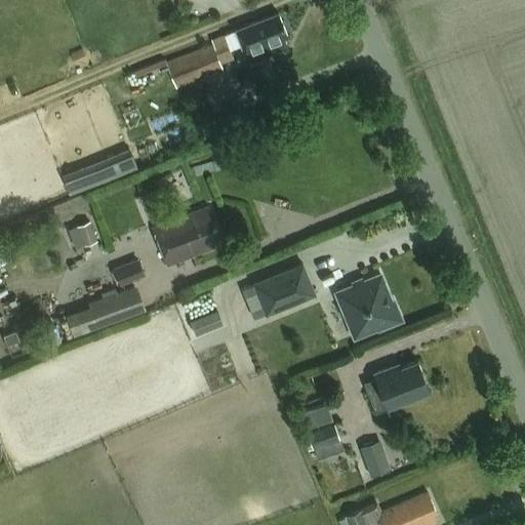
[(278,34),(285,32),(277,12),(233,30),(246,64),(266,56),(264,52),(283,45),(278,34)]
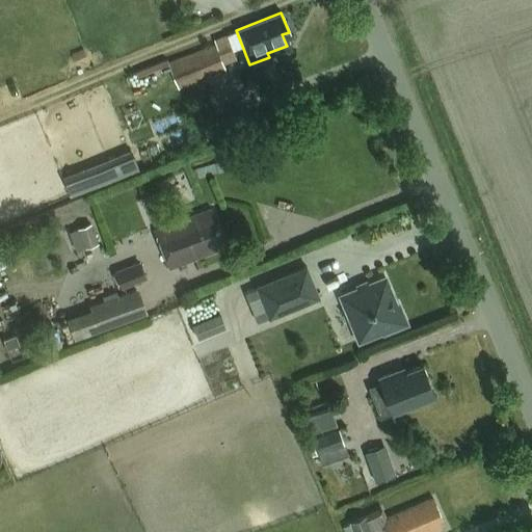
[(220,62),(234,57),(225,34),(213,40),(214,44),(165,62),(176,89),(223,70),(220,62)]
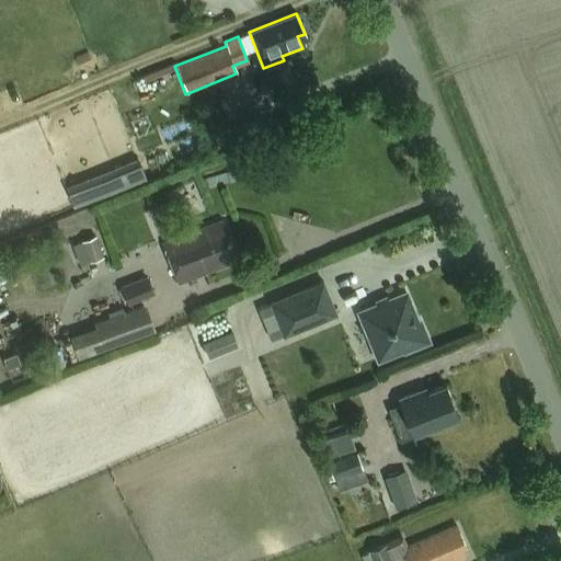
[(217,148),(230,142),(224,129),(212,135),(217,148)]
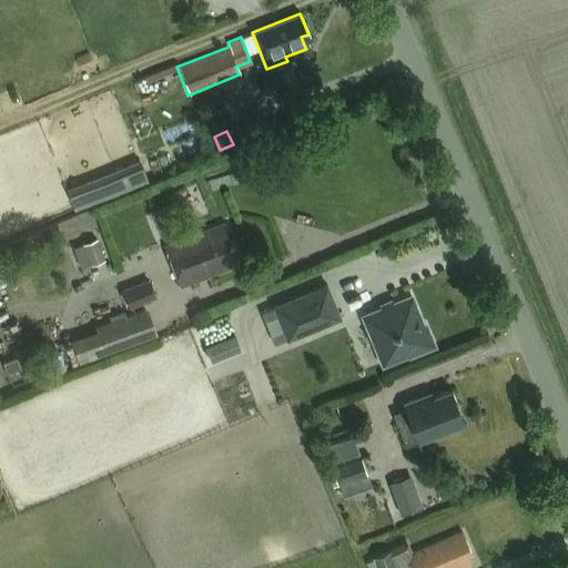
[(110,178),(117,193),(154,178),(148,162),(110,178)]
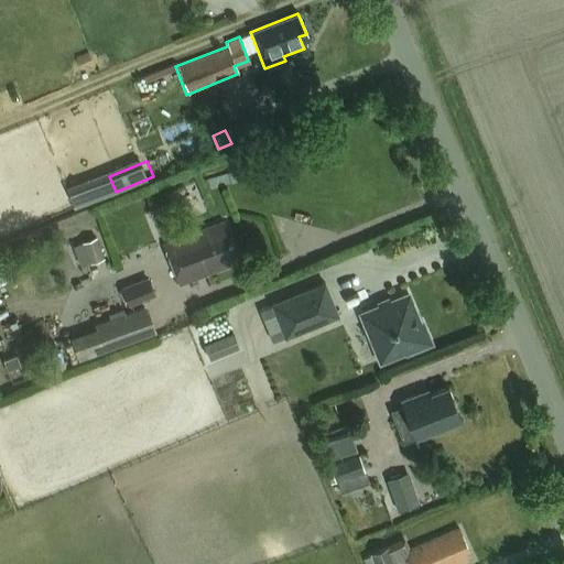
[(175,285),(238,261),(223,224),(161,247),(175,285)]
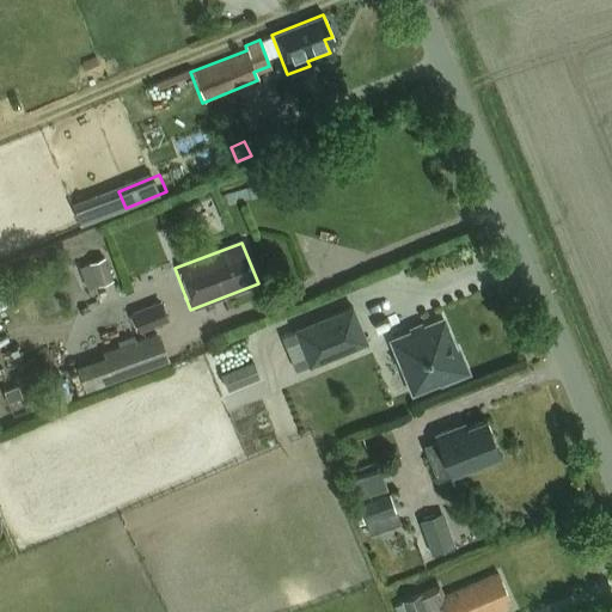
[(97,286),(111,280),(103,258),(89,264),(97,286)]
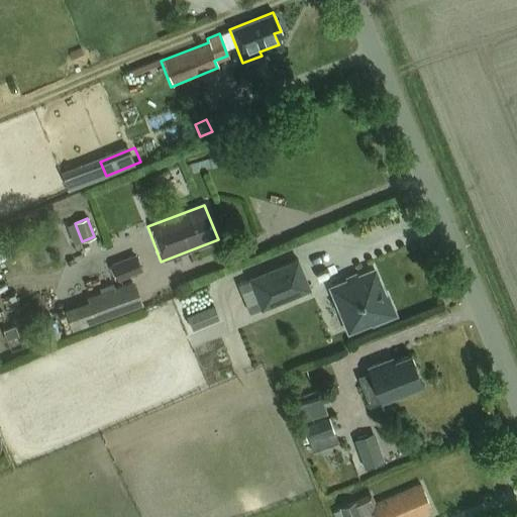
[(118,281),(142,272),(136,255),(111,265),(118,281)]
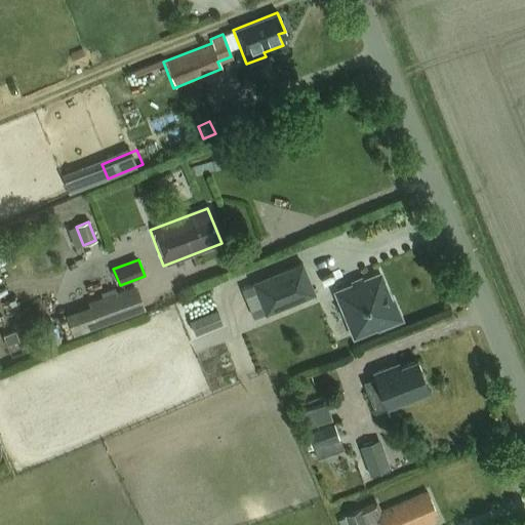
[(301,263),(251,284),(264,315),(265,316),(315,295),(301,263)]
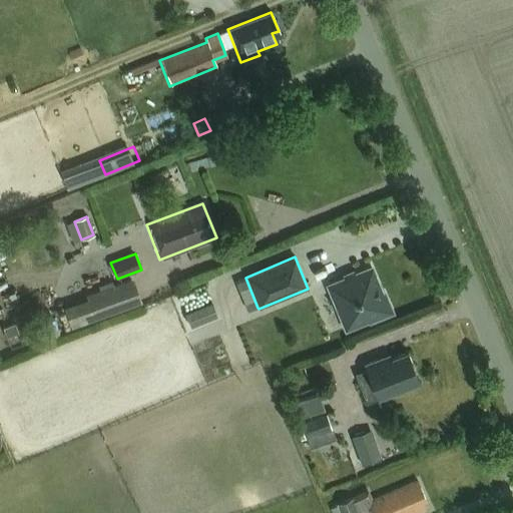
[(370,268),(327,285),(345,328),(366,319),(367,321),(390,311),(382,292),(380,293),(370,268)]
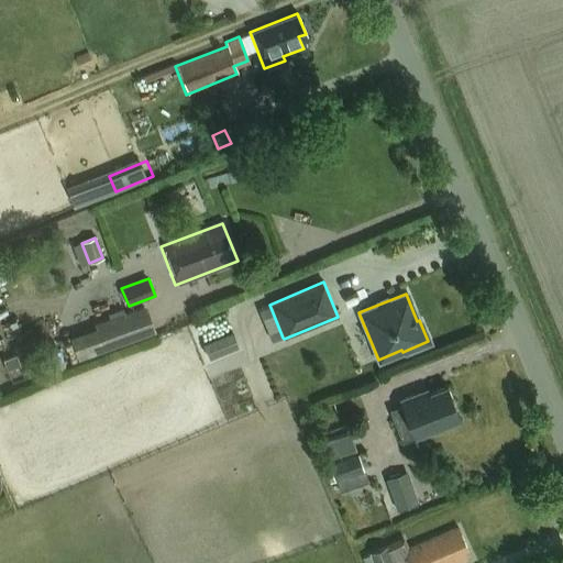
[(79,361),(155,332),(146,307),(124,315),(122,310),(108,315),(110,320),(96,326),(97,328),(70,338),(79,361)]
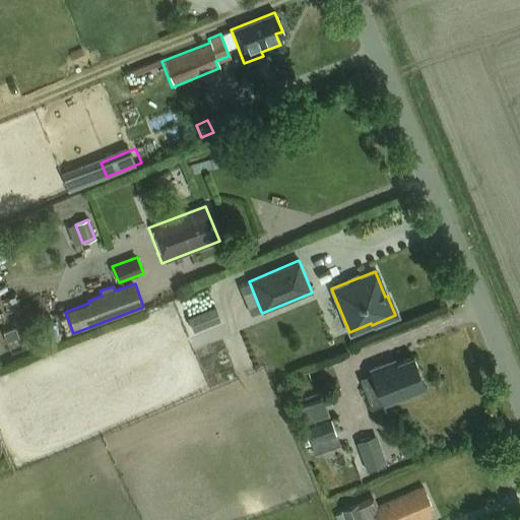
[(213,307),(187,318),(193,332),(219,322),(213,307)]
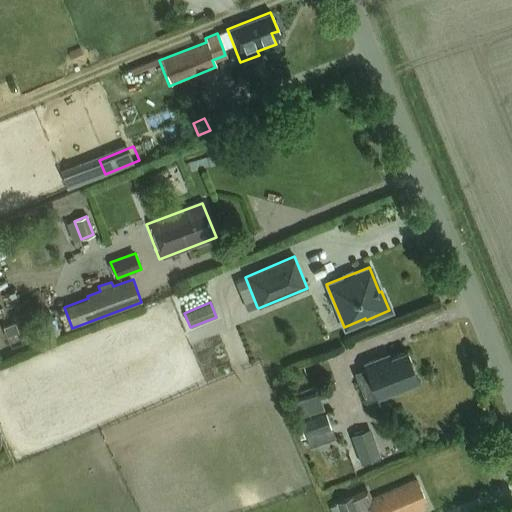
[(6,338),(18,333),(14,323),(2,328),(6,338)]
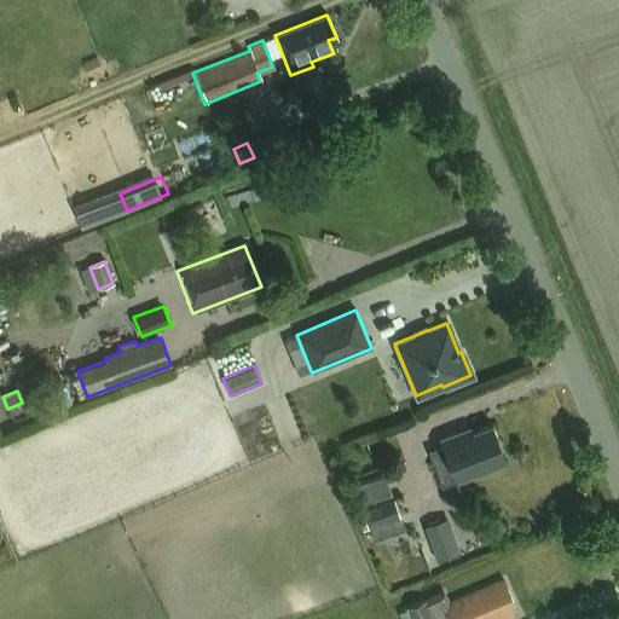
[(492,447),(498,445),(490,424),(460,437),(458,432),(439,440),(443,450),(428,456),(441,487),(456,481),(456,482),(499,463),(492,447)]
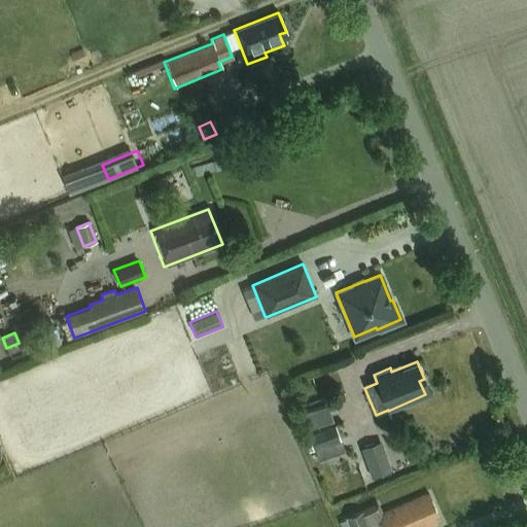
[(308,428),(332,421),(327,406),(303,413),(308,428)]
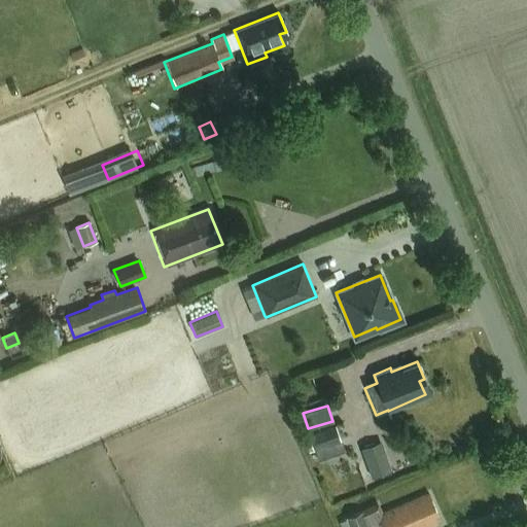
[(340,441),(343,440),(337,425),(308,436),(313,451),(314,450),(340,441)]
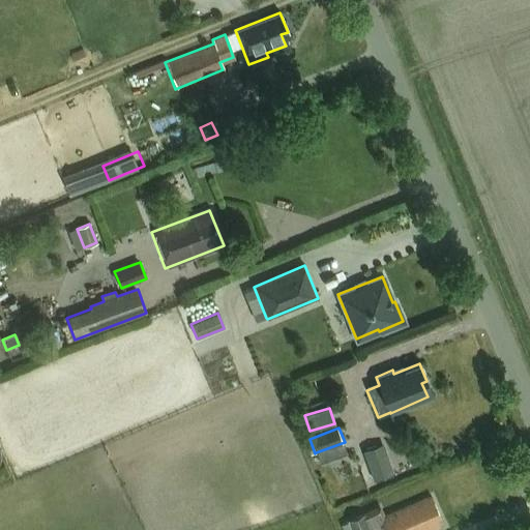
[(347,453),(342,443),(316,452),(320,463),(347,453)]
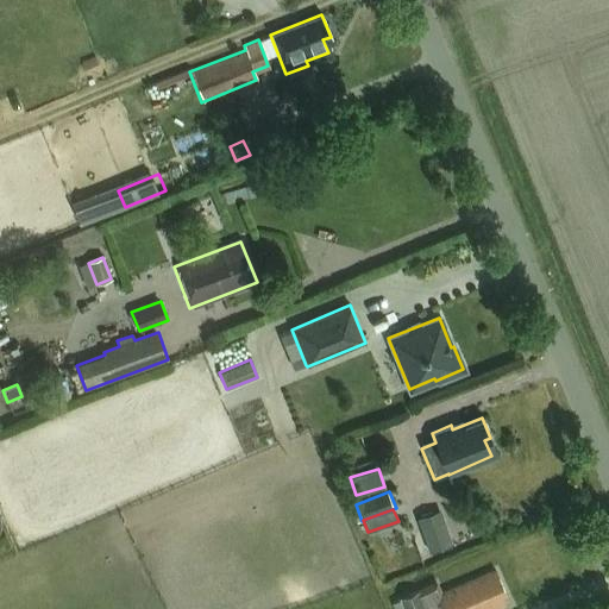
[(452,547),(440,513),(419,520),(431,554),(452,547)]
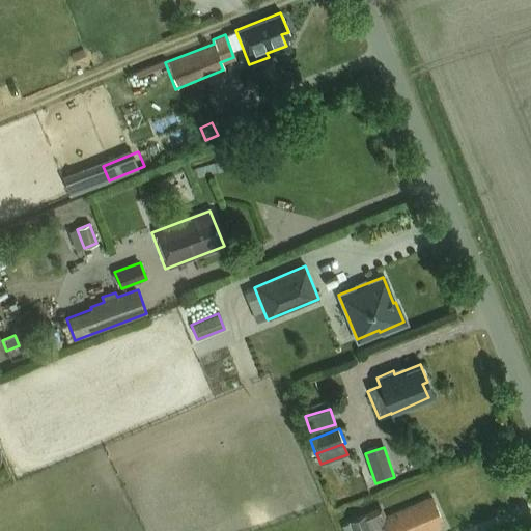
[(431,530),(438,529),(434,520),(438,519),(429,498),(383,518),(380,511),(350,524),(351,526),(343,529),(344,530),(431,530)]
